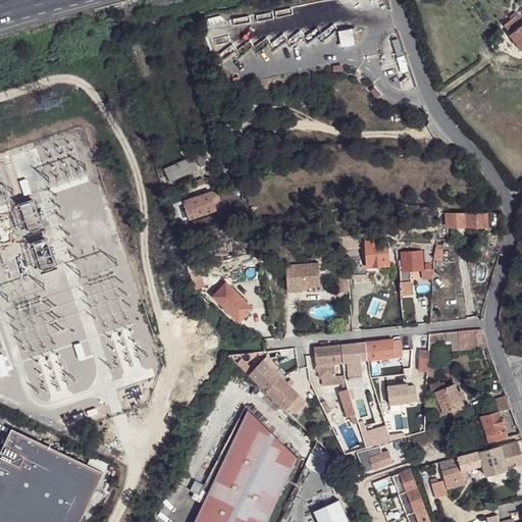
[(507,23),(512,33),(521,25),(521,19),(518,16),(507,23)]
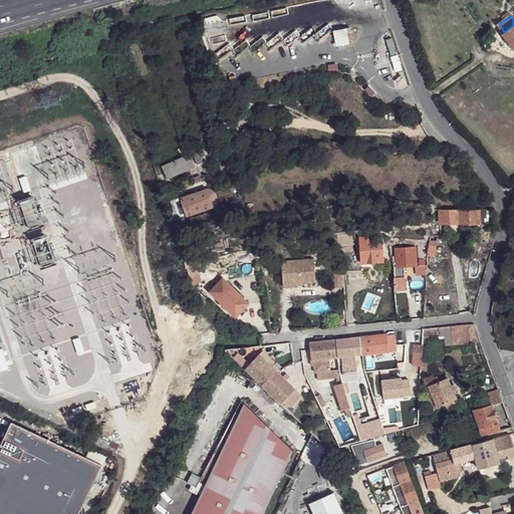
[(513,25),(504,32),(503,33),(513,48),(513,25)]
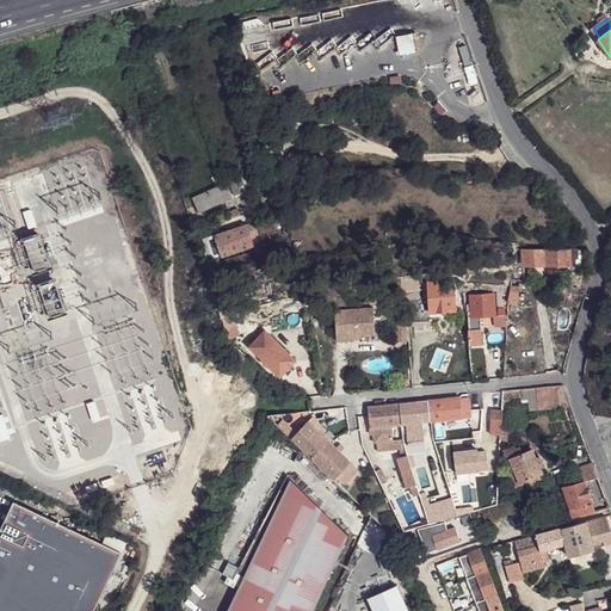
[(397,38),(399,57),(415,55),(413,36),(397,38)]
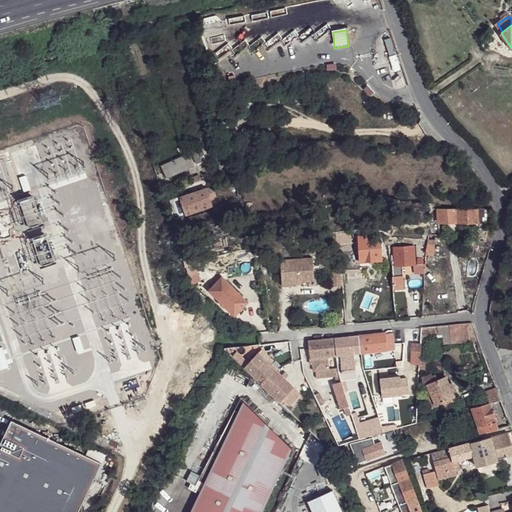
[(186,154),(159,166),(164,179),(192,167),(186,154)]
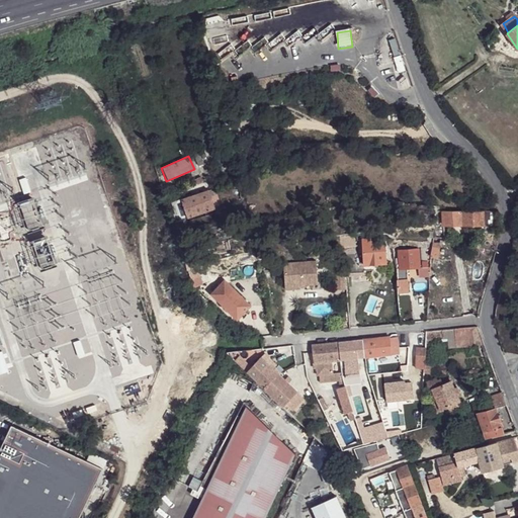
[(198,176),(191,180),(193,186),(201,183),(198,176)]
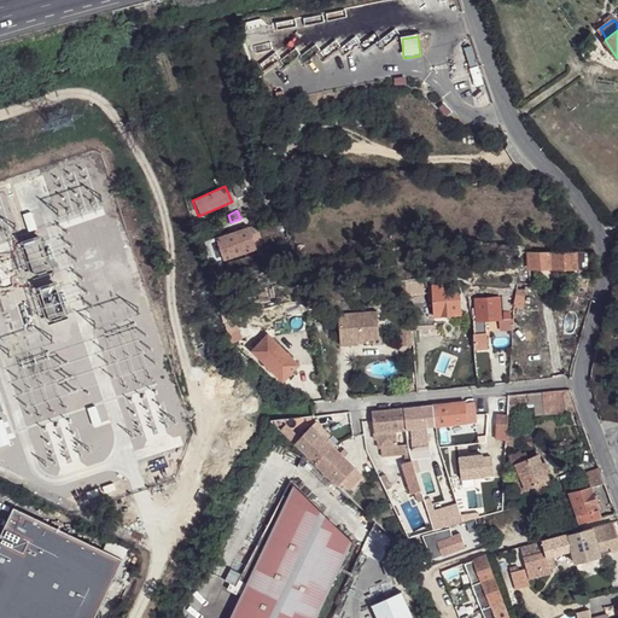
[(31,211),(23,215),(29,232),(38,229),(31,211)]
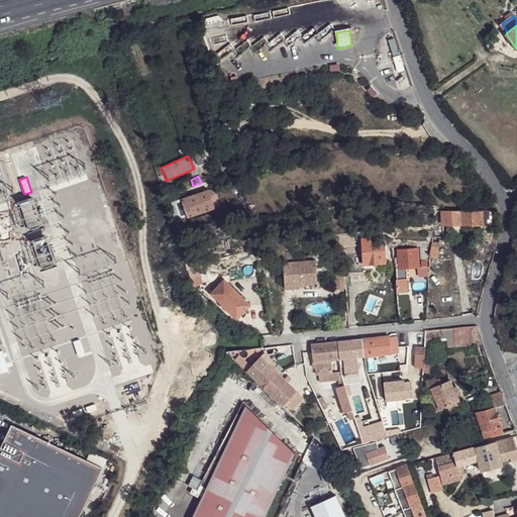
[(206,190),(179,199),(185,218),(213,209),(206,190)]
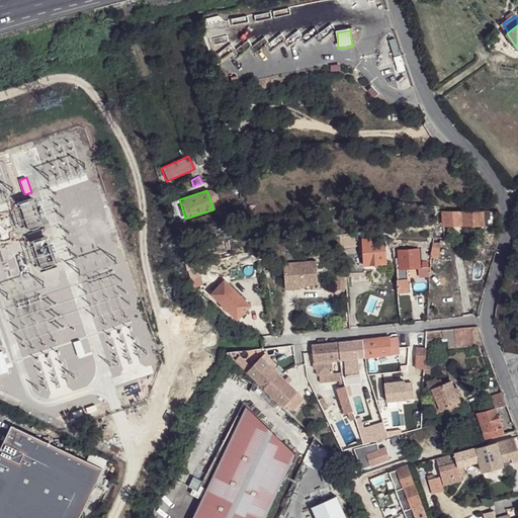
[(484,210),(442,210),(442,223),(442,225),(444,224),(484,224),(484,218),(484,210)]
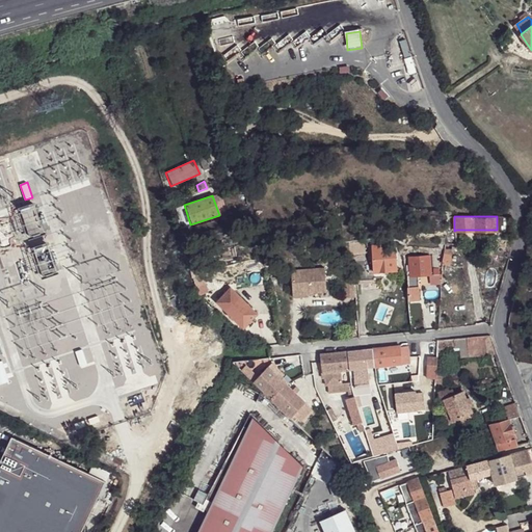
[(369,260),(345,261),(346,281),(353,280),(354,288),(371,287),(370,278),(400,276),(397,245),(368,247),(369,260)]
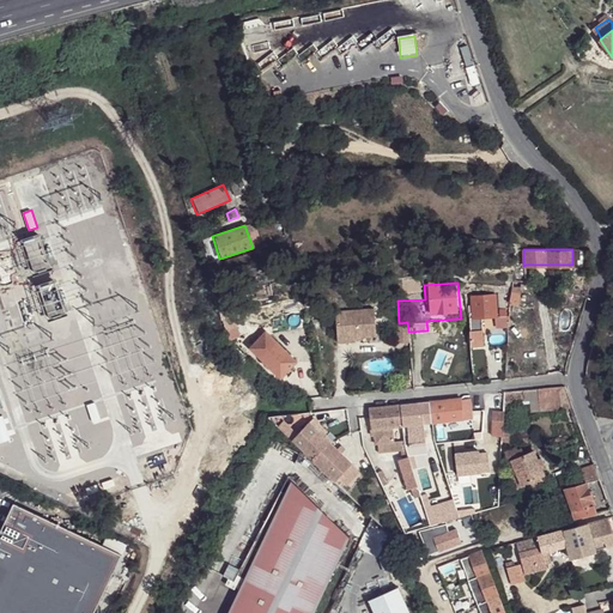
[(495,295),(471,296),(471,305),(468,305),(472,347),(484,346),(480,317),(492,316),(496,316),(495,295)]
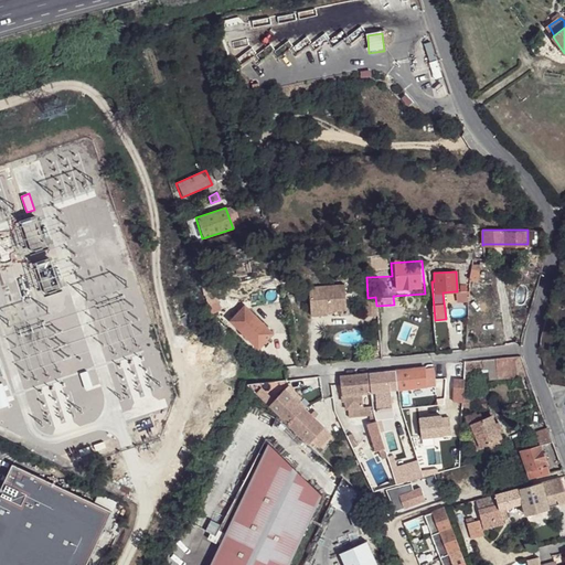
[(345,281),(310,285),(312,311),(327,310),(327,307),(348,306),(345,281)]
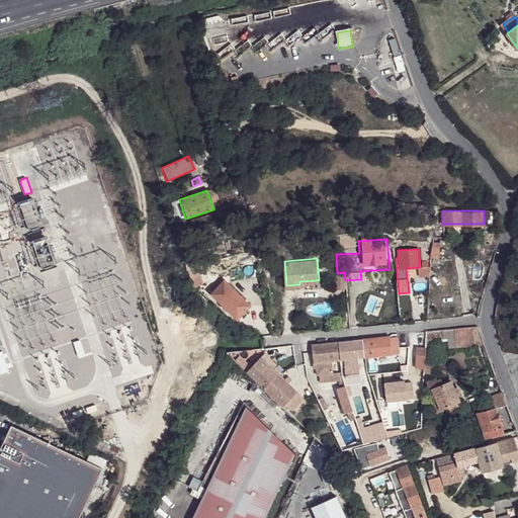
[(419,267),(416,267),(417,277),(422,277),(427,276),(427,273),(428,267),(419,267)]
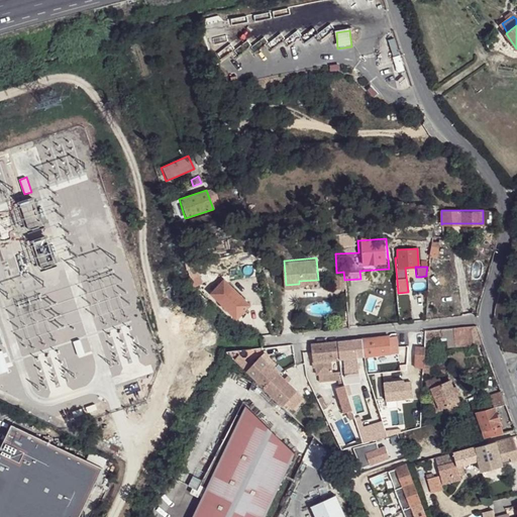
[(343,272),(333,273),(334,291),(344,291),(344,280),(343,272)]
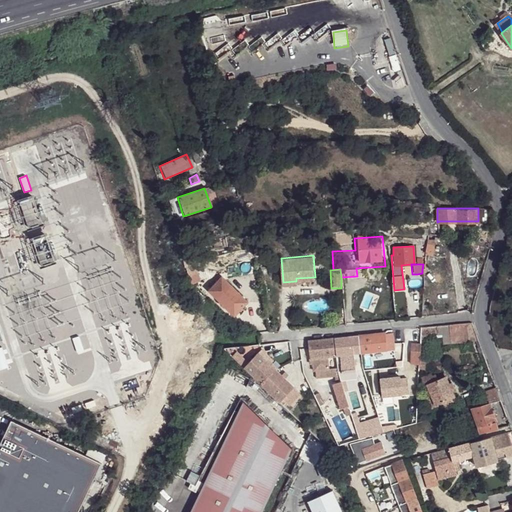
[(230,271),(225,273),(229,282),(235,280),(230,271)]
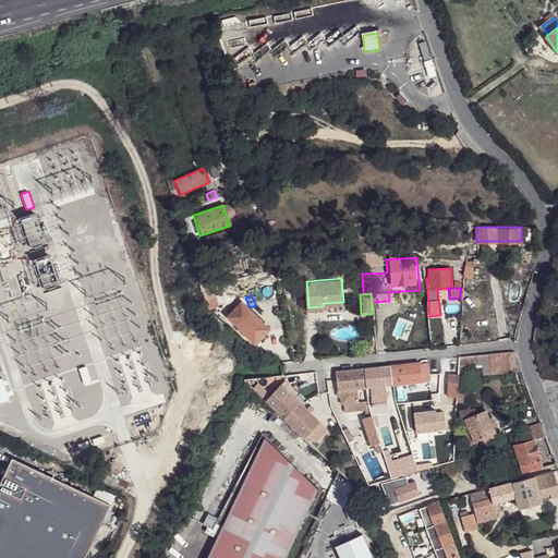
[(238,327),(255,344),(265,335),(269,330),(252,313),(242,303),(237,307),(235,306),(226,316),(238,327)]
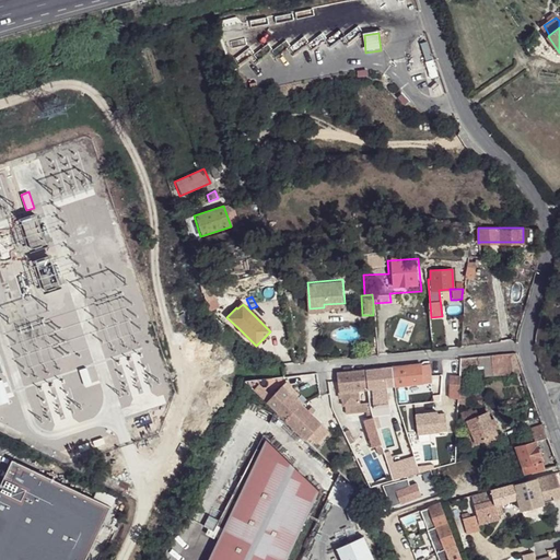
[(268,338),(266,336),(256,346),(258,348),(268,338)]
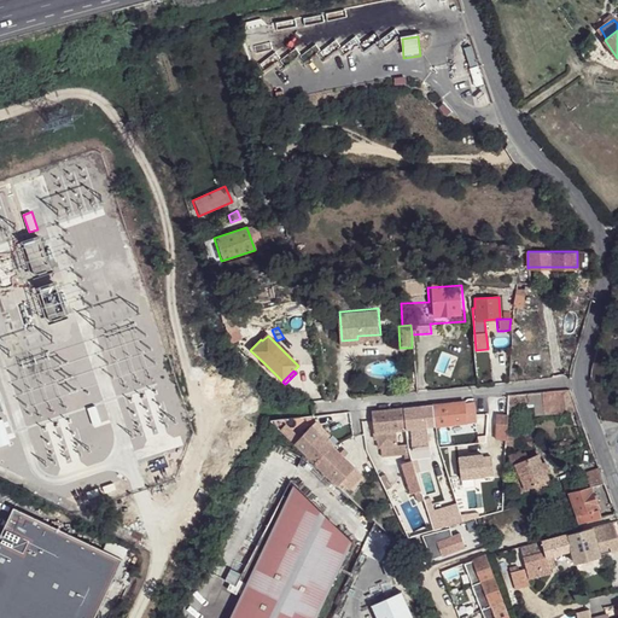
[(577,412),(569,391),(559,391),(561,404),(565,404),(566,413),(577,412)]
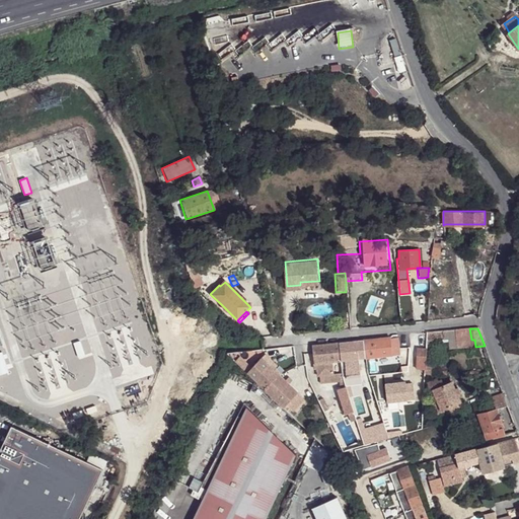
[(454,330),(442,331),(443,341),(455,339),(454,330)]
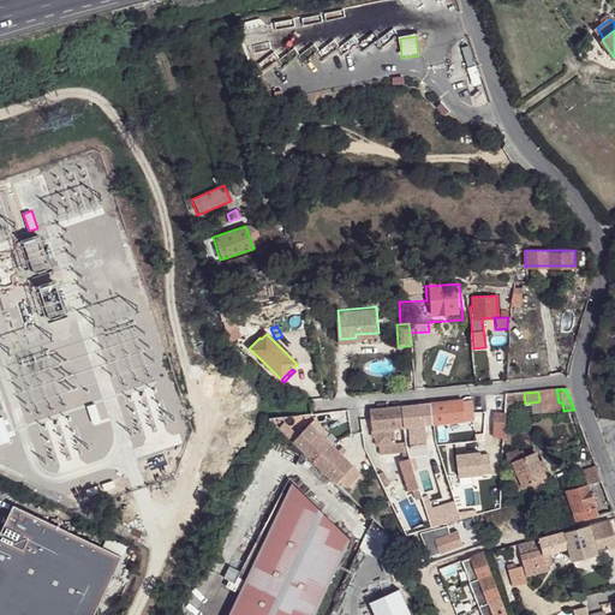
[(524,393),(506,394),(506,405),(525,404),(524,393)]
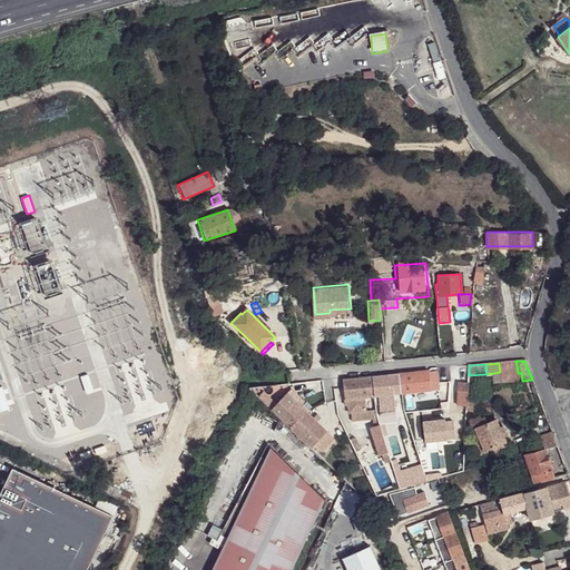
[(402,394),(431,390),(429,373),(429,371),(401,374),(402,394)]
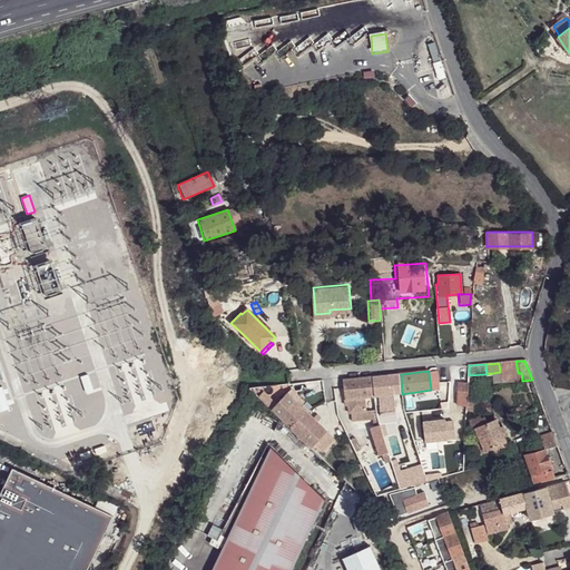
[(436,372),(429,373),(431,390),(439,390),(436,372)]
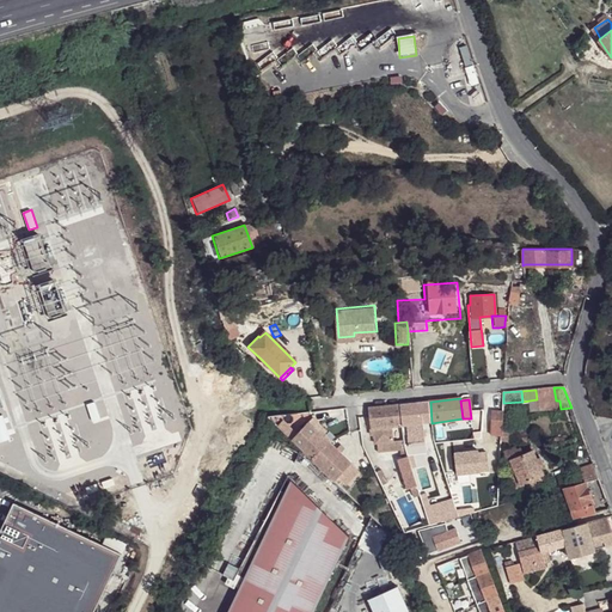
[(95,402),(87,405),(92,422),(101,420),(95,402)]
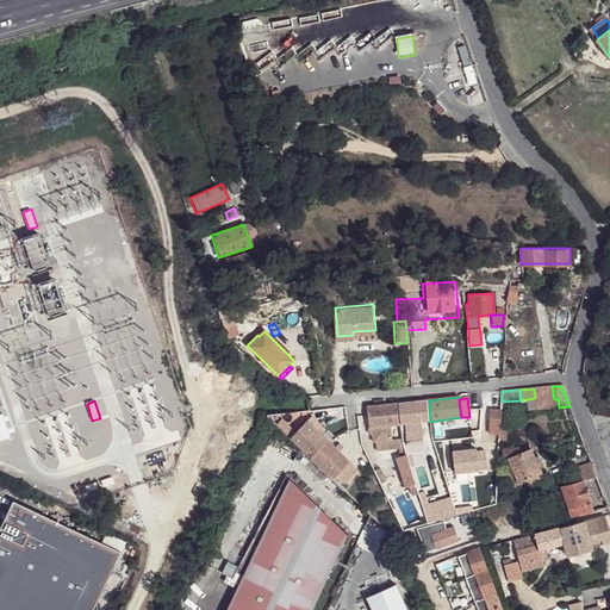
[(430,422),(429,400),(398,404),(400,422),(402,425),(430,422)]
